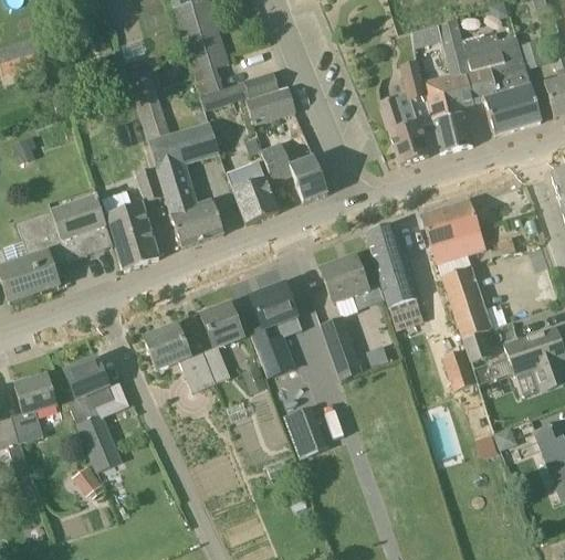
[(187,0),(170,0),(200,94),(221,87),(216,67),(229,63),(209,0),(187,0)]
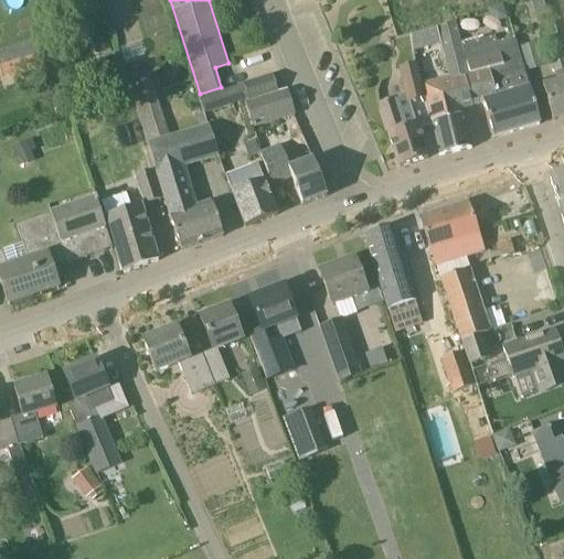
[(497,0),(486,3),(489,13),(498,17),(506,14),(501,0),(497,0)]
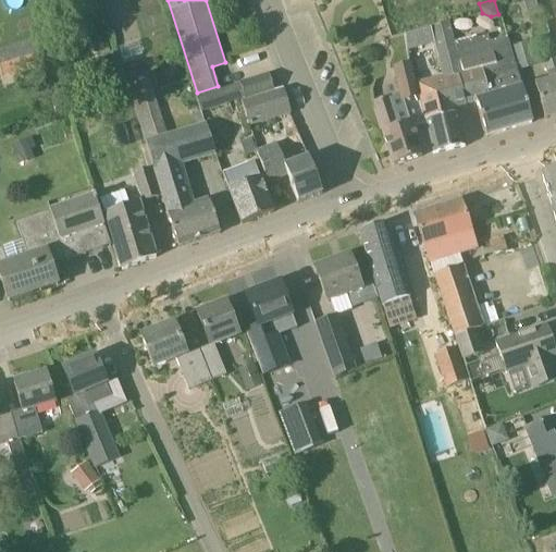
[(522,0),(526,10),(538,7),(535,0),(522,0)]
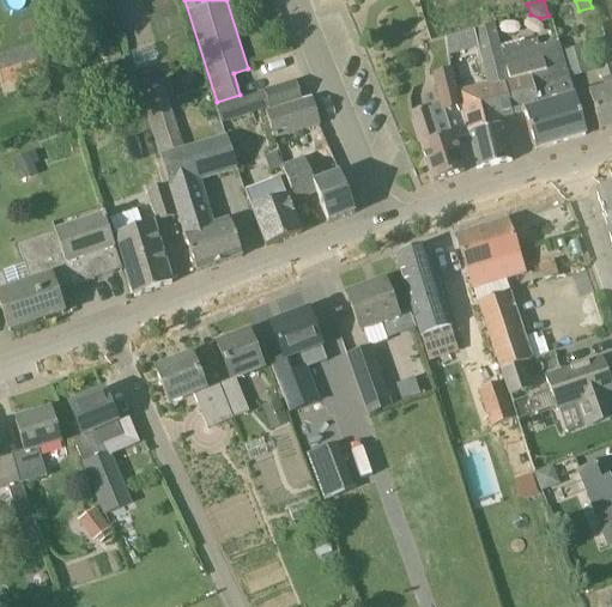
[(502,40),(500,40),(500,43),(498,43),(492,19),(471,24),(479,56),(485,82),(458,87),(476,164),(510,157),(510,155),(509,155),(498,114),(522,108),(502,40)]
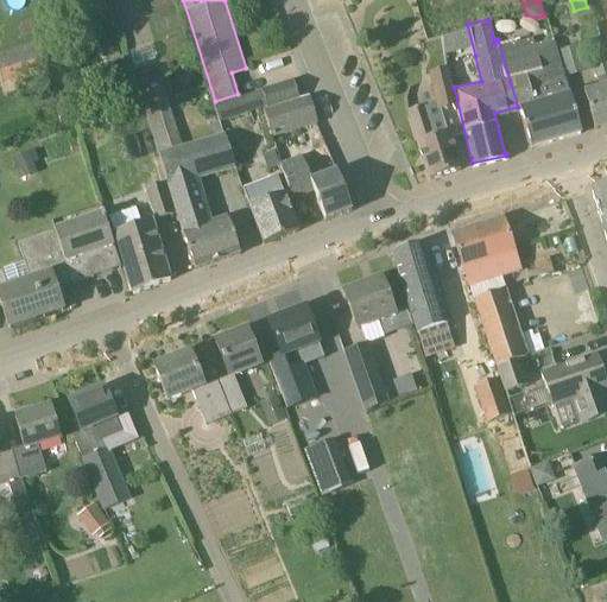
[(44,35),(0,48),(0,75),(1,78),(52,64),(44,35)]
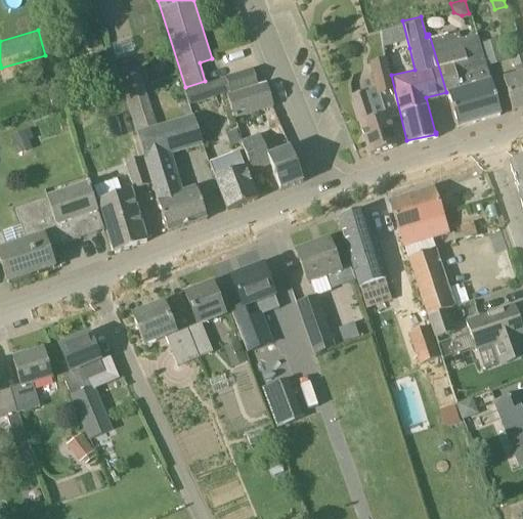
[(429,34),(446,92),(456,125),(499,112),(478,41),(479,40),(476,31),(459,35),(458,30),(443,33),(443,31),(429,34)]
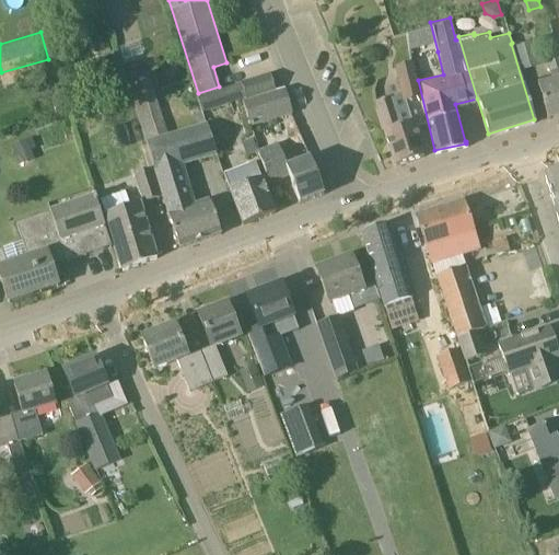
[(533,38),(513,43),(520,67),(539,62),(533,38)]
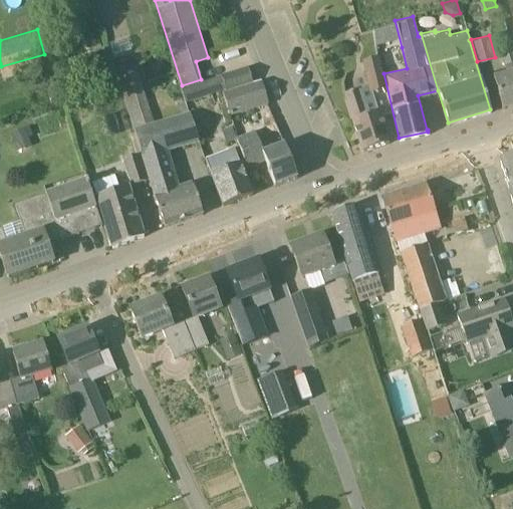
[(512,51),(512,47),(499,50),(503,62),(509,60),(512,69),(493,75),(501,106),(512,102),(512,51)]
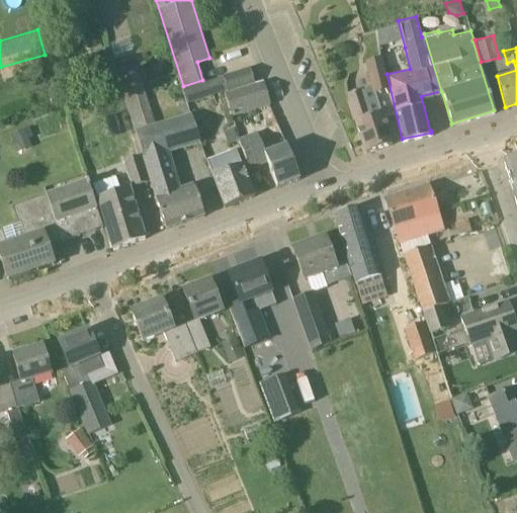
[(378,56),(364,59),(371,91),(386,87),(378,56)]
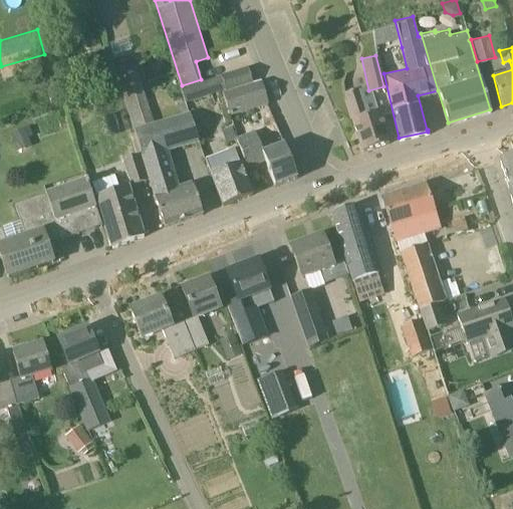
[(225,89),(252,80),(246,64),(220,73),(225,89)]
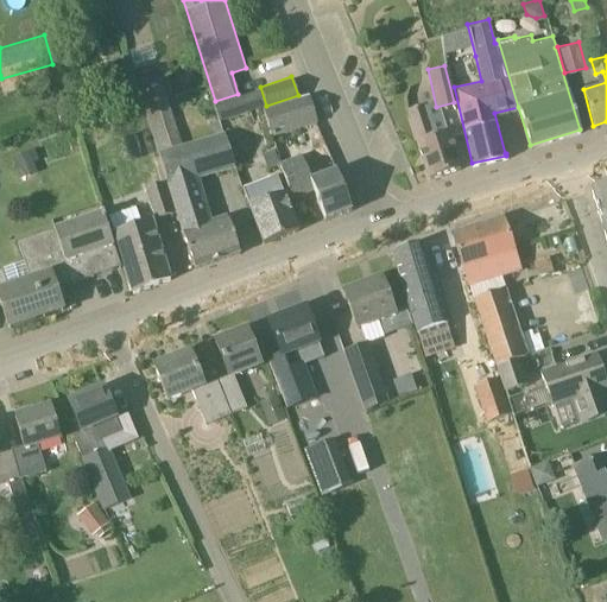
[(195,176),(217,170),(233,165),(225,133),(181,146),(163,82),(139,89),(156,152),(159,152),(181,228),(194,266),(239,249),(239,248),(227,215),(209,221),(195,176)]
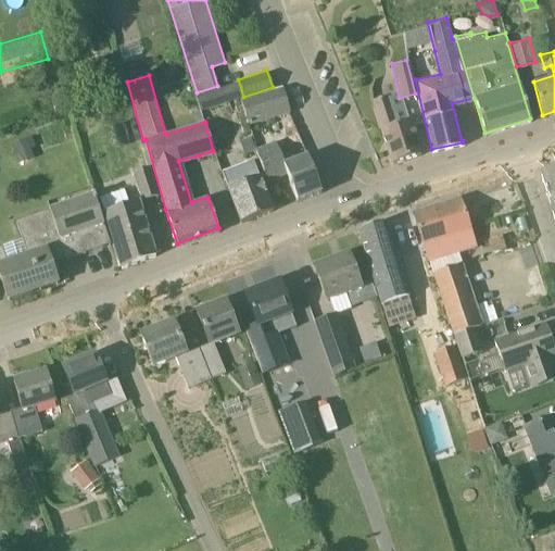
[(281,85),(273,87),(243,97),(241,98),(249,123),(289,110),(281,85)]
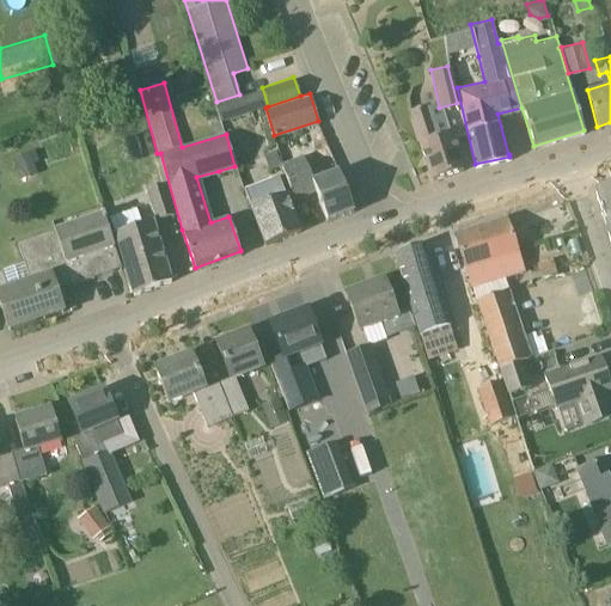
[(450,130),(435,135),(426,103),(409,108),(432,178),(462,167),(450,130)]
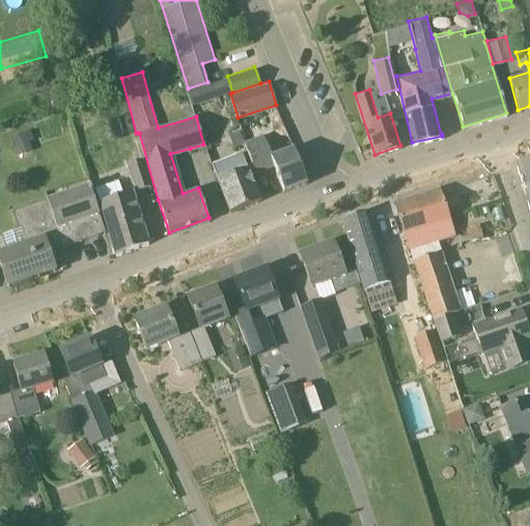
[(60,101),(57,93),(49,97),(52,104),(60,101)]
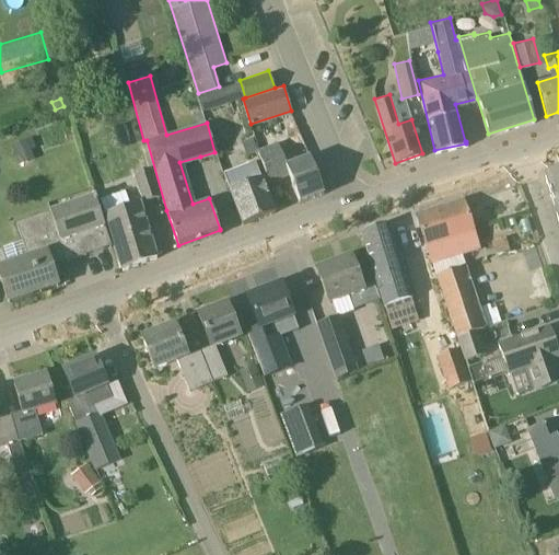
[(25,135),(9,142),(18,162),(34,155),(30,147),(35,145),(31,134),(26,136),(25,135)]
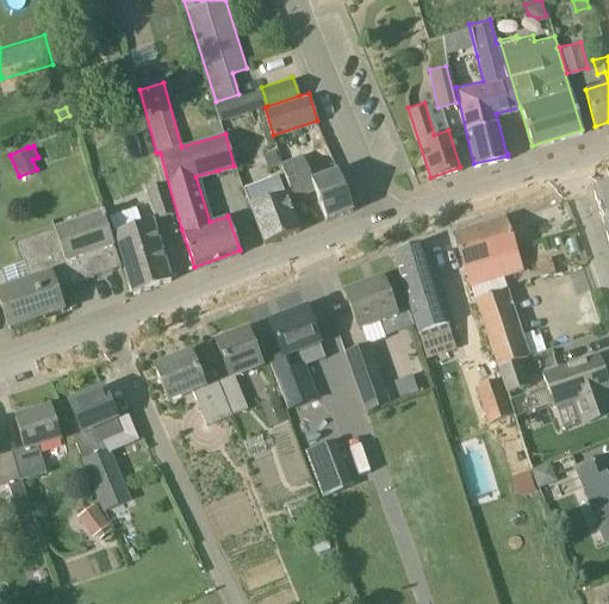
[(274,147),(262,150),(267,166),(279,161),(274,147)]
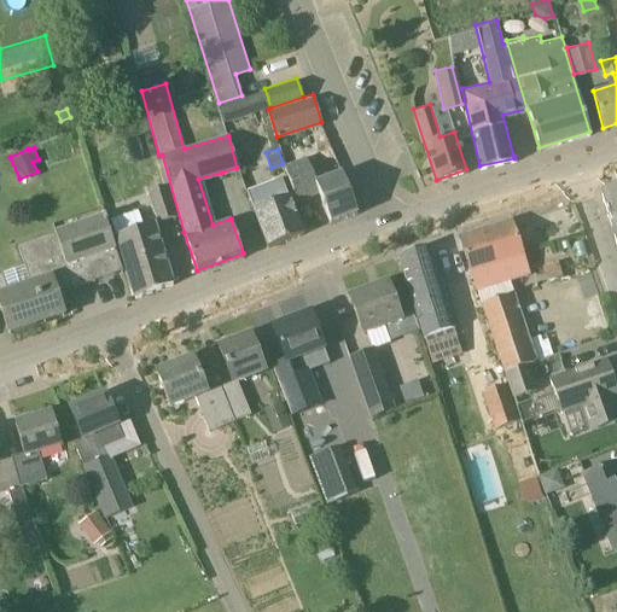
[(341,170),(339,170),(314,181),(306,155),(283,164),(296,199),(318,190),(330,221),(356,211),(341,170)]
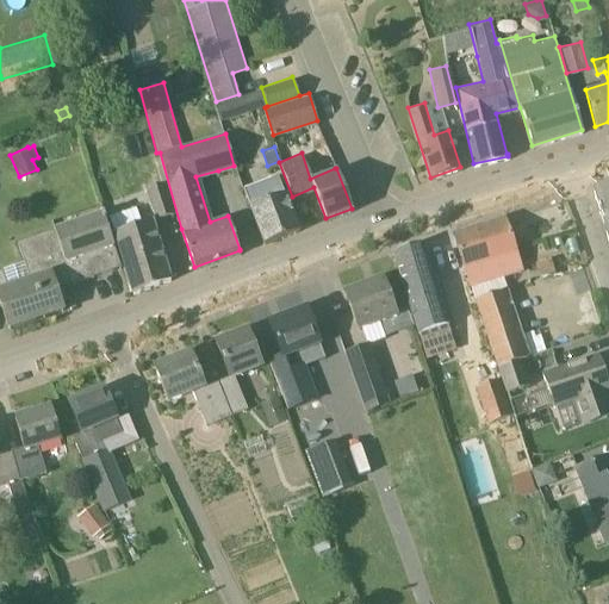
[(278,173),(243,186),(263,241),(298,228),(278,173)]
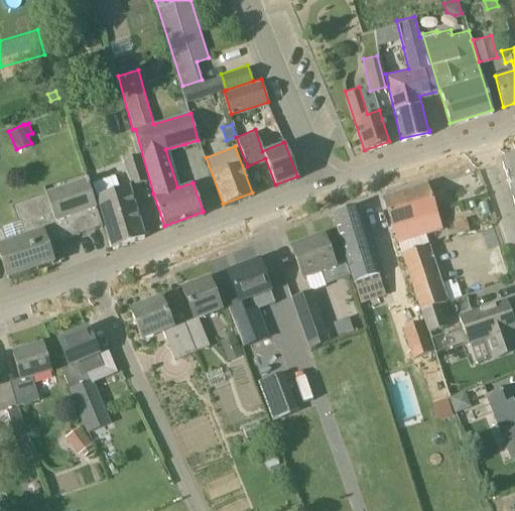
[(514,150),(503,154),(501,158),(513,199),(514,206),(514,150)]
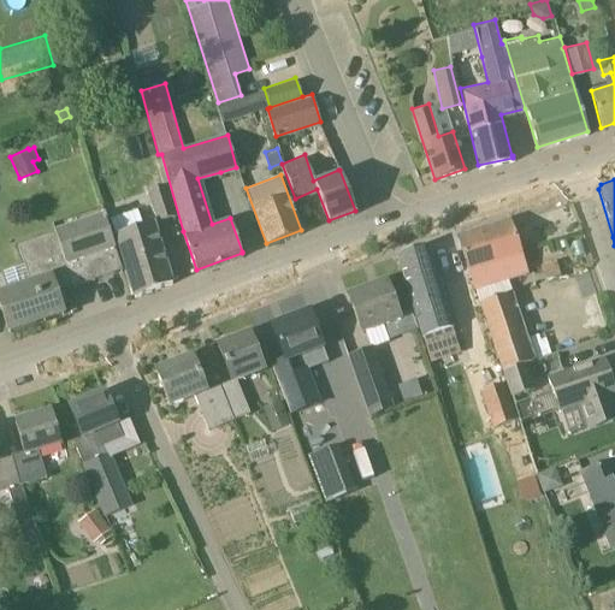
[(166,182),(146,187),(155,219),(175,213),(166,182)]
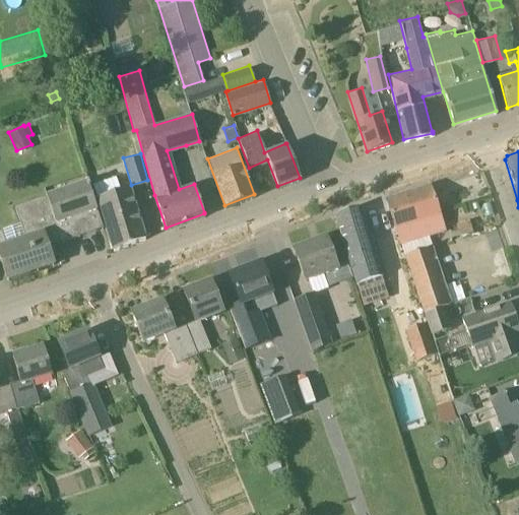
[(46,191),(46,192),(63,239),(103,226),(85,178),(46,191)]
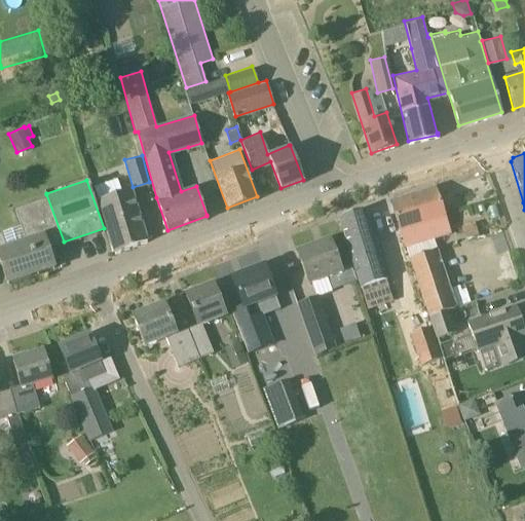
[(433,186),(389,199),(405,245),(448,230),(433,186)]
